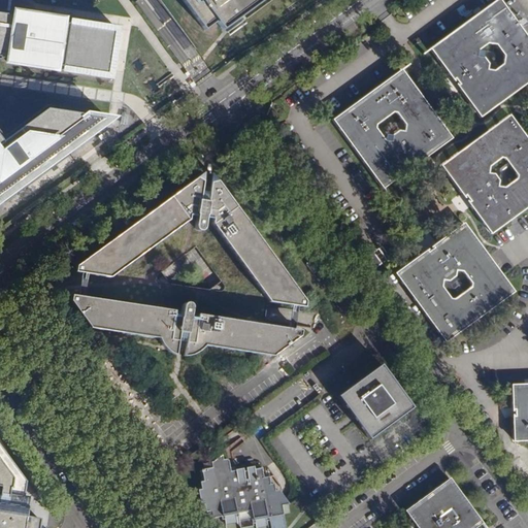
[(183,0),(205,30),(217,22),(224,31),(265,0),(183,0)]
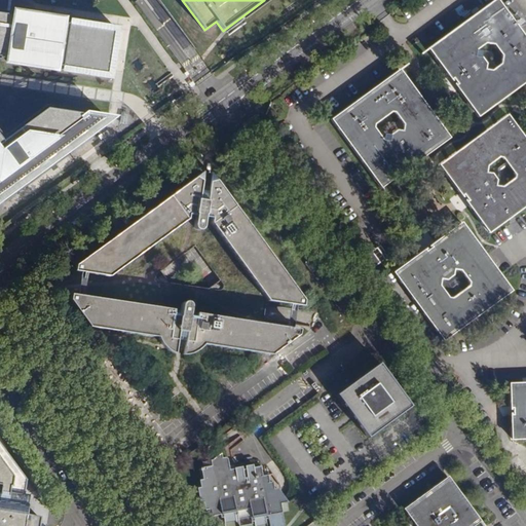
[(525,80),(525,40),(495,0),(493,0),(427,49),(447,75),(450,73),(456,81),(459,86),(456,88),(477,116),(525,80)]
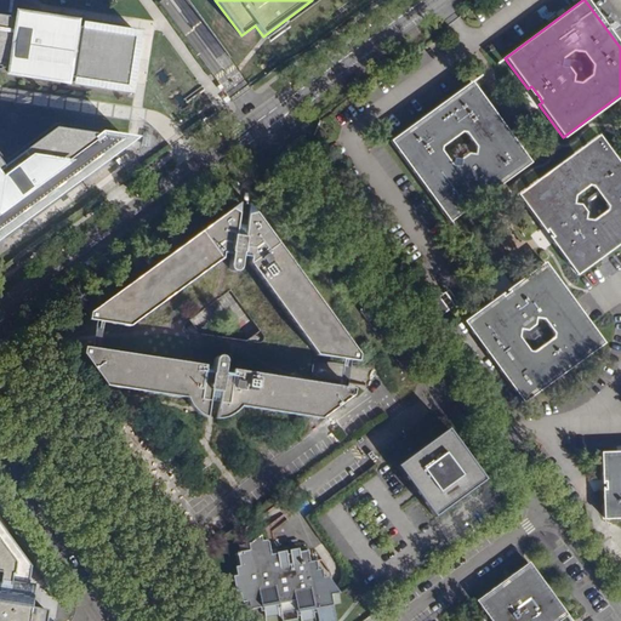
[(0,234),(93,166),(129,140),(47,126),(0,158),(0,79),(124,97),(134,32),(3,11),(1,18),(0,18),(0,234)]
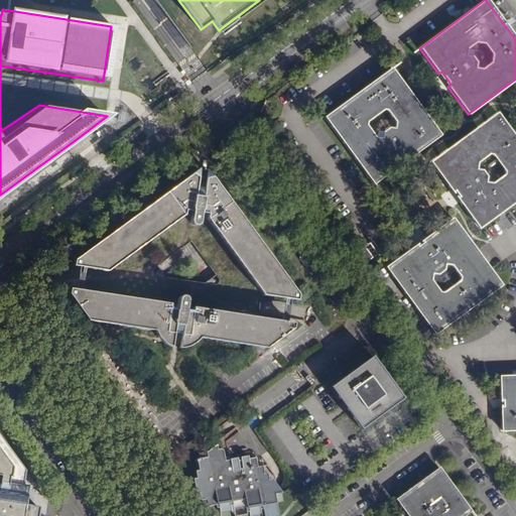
[(439,134),(391,68),(325,117),(374,183),(400,164),(398,161),(411,151),(413,154),(439,134)]
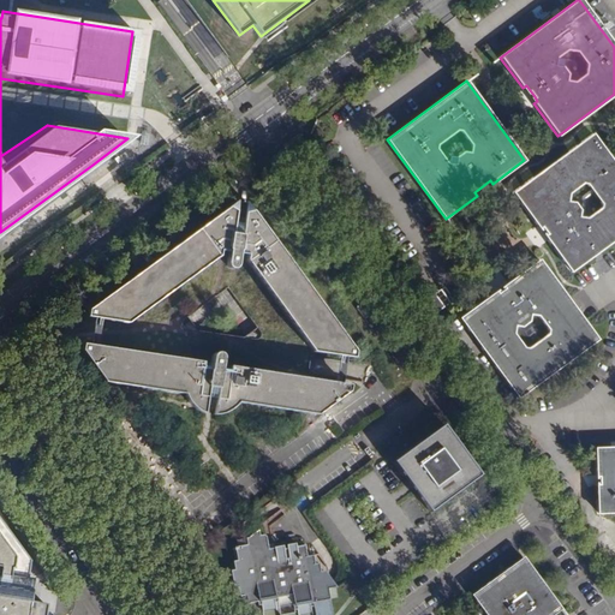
[(533,95),(526,85),(523,88),(529,97),(533,103),(537,101),(533,95)]
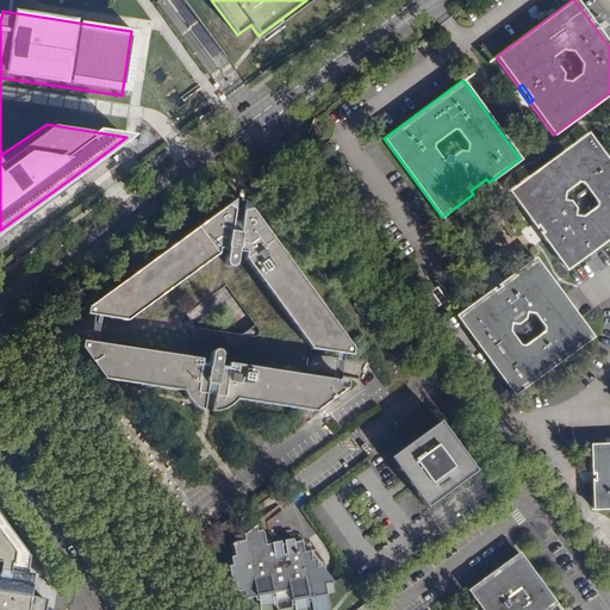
[(609,236),(609,162),(587,134),(510,191),(533,222),(536,219),(547,234),(543,236),(567,269),(597,247),(609,236)]
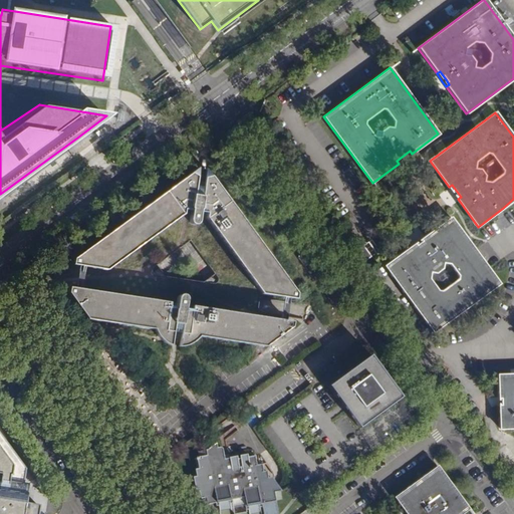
[(412,154),(410,151),(397,161),(399,164),(412,154)]
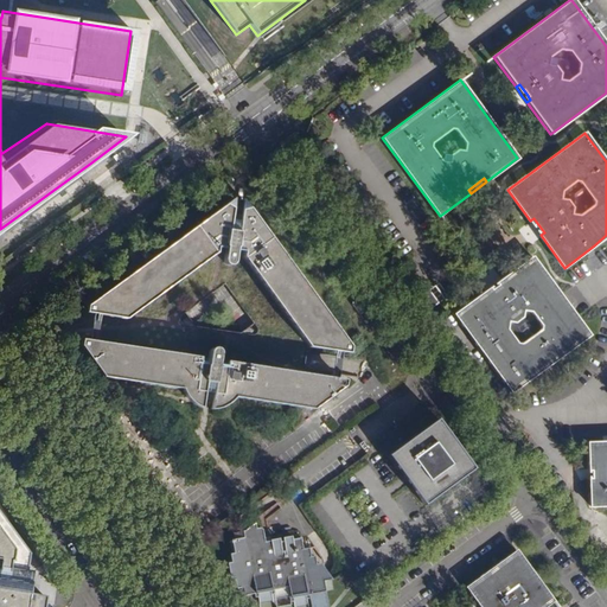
[(231,212),(234,197),(217,210),(231,212)]
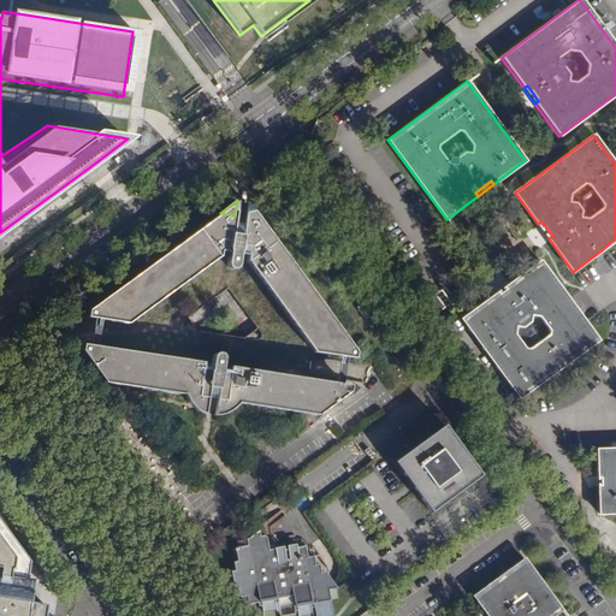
[(259,219),(247,202),(244,217),(259,219)]
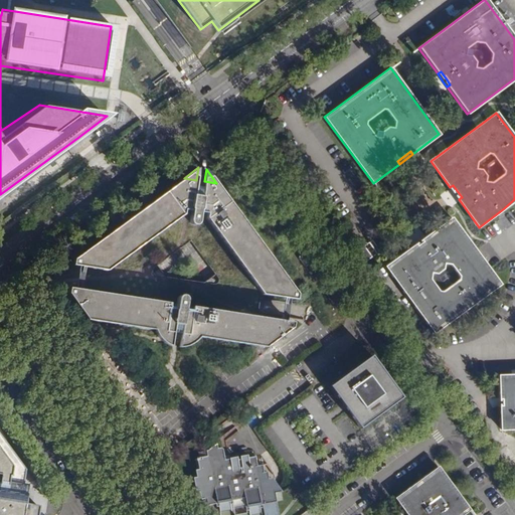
[(196,180),(184,178),(79,255),(79,258),(78,258),(75,259),(74,260),(74,262),(75,264),(77,265),(77,266),(79,266),(86,267),(109,271),(184,214),(184,210),(191,211),(189,219),(189,221),(191,223),(194,225),(196,225),(197,223),(199,221),(200,212),(207,213),(206,217),(263,294),(285,297),(291,297),(294,298),(296,297),(297,296),(297,295),(295,291),(295,289),(216,183),(204,181),(196,180)]
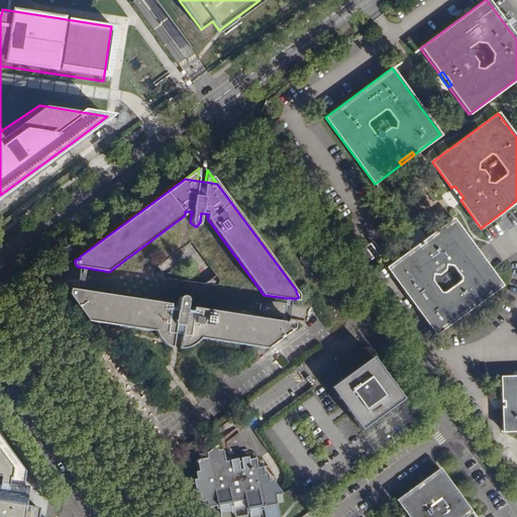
[(463,198),(454,186),(451,188),(456,195),(460,200),(463,198)]
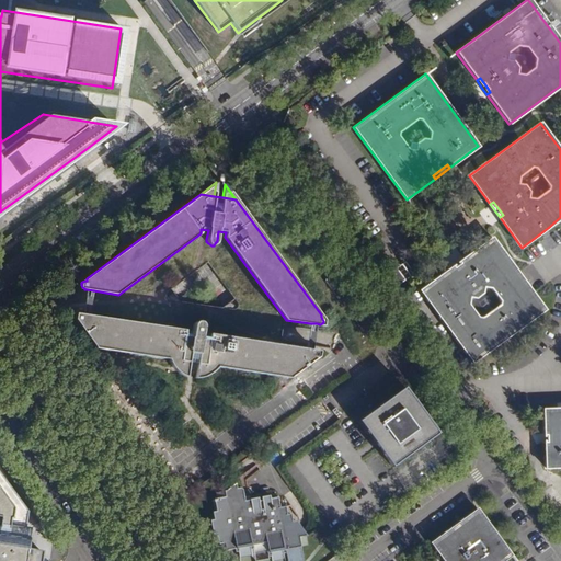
[(525,282),(491,237),(464,258),(466,260),(453,271),(450,267),(421,289),(473,361),(545,308),(525,282)]
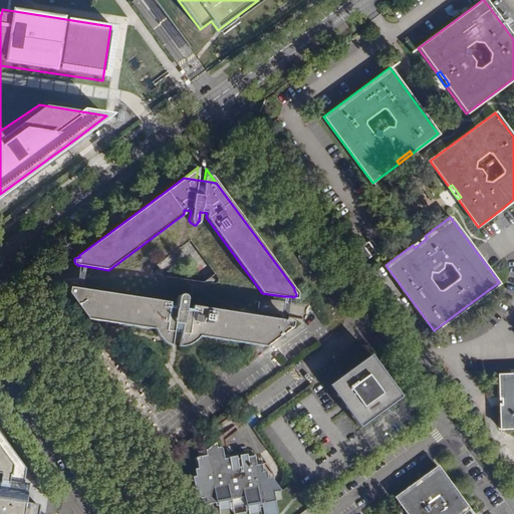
[(420,240),(413,245),(415,248),(427,238),(425,236),(420,240)]
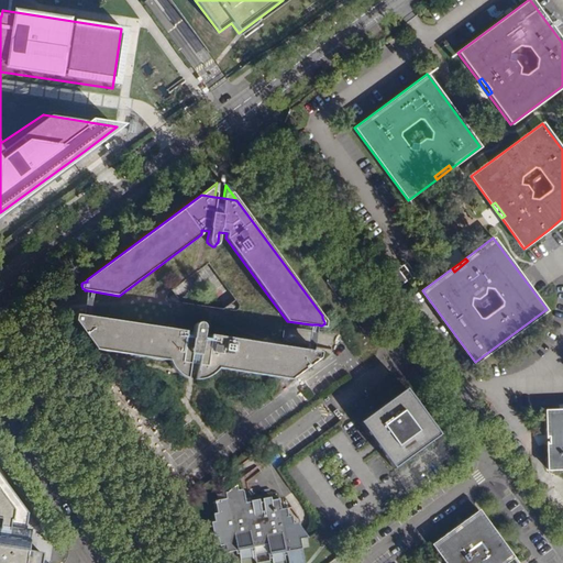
[(416,274),(407,262),(404,264),(412,276),(416,274)]
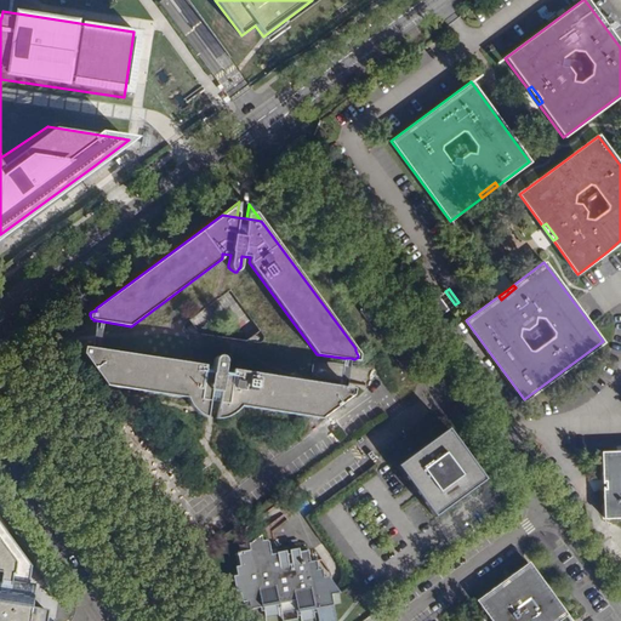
[(449,309),(439,296),(431,303),(439,315),(449,309)]
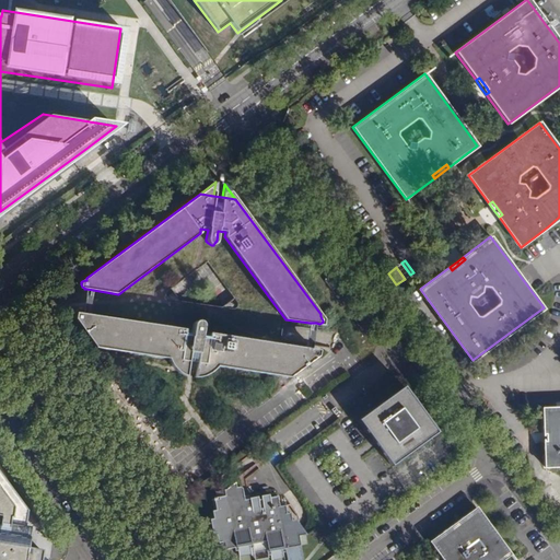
[(83,313),(81,313),(80,314),(78,315),(77,316),(76,316),(77,319),(79,321),(79,324),(96,348),(168,359),(172,365),(188,368),(197,369),(212,372),(218,366),(290,377),(314,359),(314,357),(316,357),(317,356),(317,352),(317,350),(315,348),(312,348),(306,347),(210,333),(210,336),(202,336),(203,327),(202,325),(200,322),(198,322),(197,322),(194,325),(191,334),(185,333),(186,329),(89,314),(83,313)]
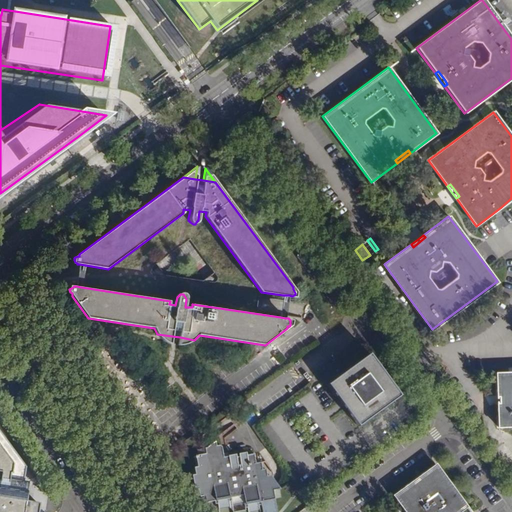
[(172,336),(157,334),(158,335),(161,338),(165,341),(171,344),(172,336)]
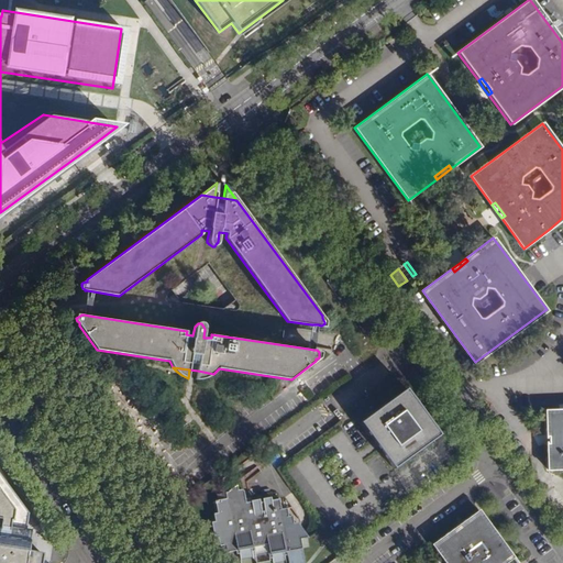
[(417,400),(407,386),(361,420),(371,434),(375,437),(377,439),(378,438),(384,444),(382,445),(384,449),(385,454),(395,467),(441,432),(432,420),(428,418),(424,415),(422,416),(418,409),(420,408),(418,404),(417,400)]
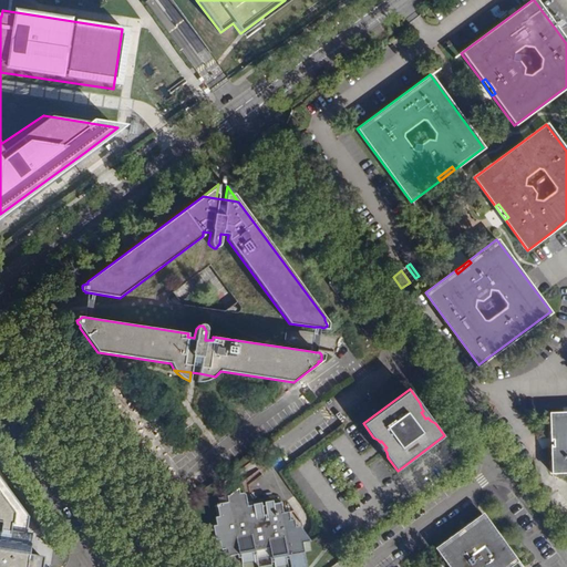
[(555,447),(552,449),(552,471),(566,470),(566,412),(549,413),(550,436),(554,436),(555,447)]
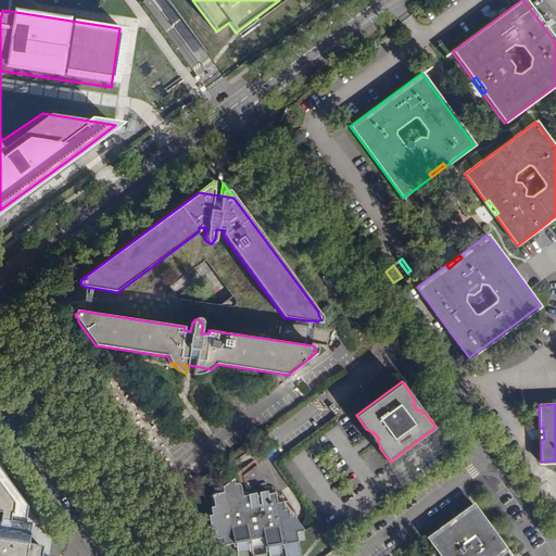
[(0,555),(38,555),(39,546),(25,543),(25,542),(24,542),(25,536),(27,535),(28,534),(27,531),(25,530),(26,525),(27,525),(27,522),(23,521),(25,506),(0,471),(0,555)]
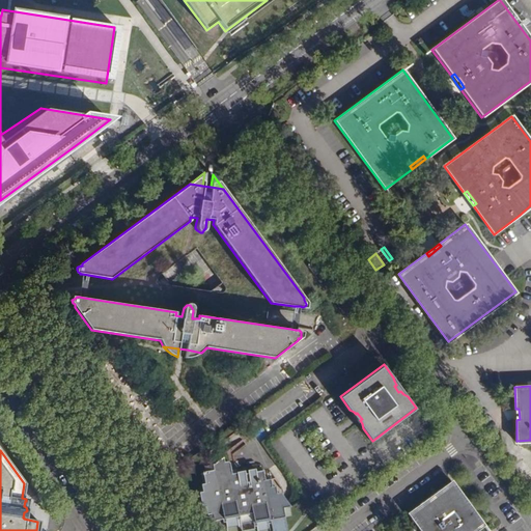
[(224,460),(224,456),(215,463),(213,463),(214,469),(202,471),(204,482),(201,483),(202,491),(199,492),(201,507),(205,506),(206,513),(211,513),(212,521),(222,519),(225,518),(226,522),(226,527),(239,525),(238,519),(241,519),(240,515),(252,513),(254,525),(255,526),(256,525),(257,530),(261,530),(270,530),(269,523),(268,520),(271,519),(285,516),(283,507),(290,506),(280,492),(277,493),(276,485),(272,486),(271,478),(264,479),(263,469),(256,471),(256,468),(248,469),(249,472),(245,473),(245,470),(238,471),(238,473),(238,475),(232,476),(232,473),(230,463),(227,460),(224,460)]
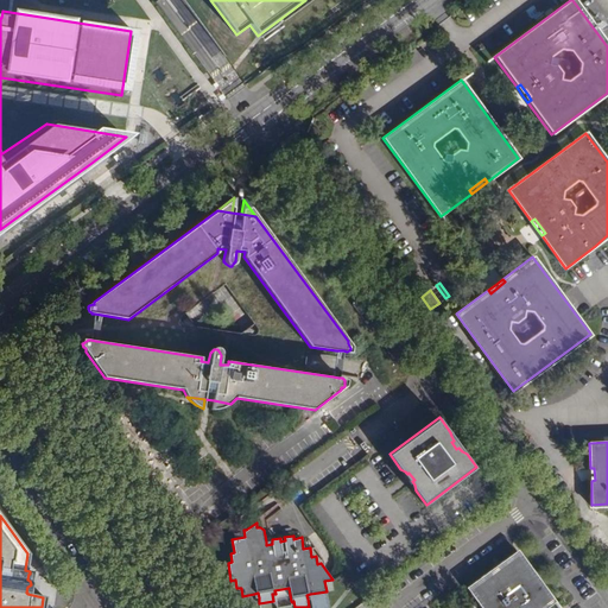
[(545,607),(553,602),(550,597),(551,596),(549,593),(548,594),(536,578),(537,577),(534,575),(533,575),(523,559),(520,556),(520,557),(515,552),(502,562),(501,562),(498,564),(499,564),(483,576),(482,575),(480,578),(466,589),(469,594),(469,595),(470,597),(472,597),(479,607),(545,607)]
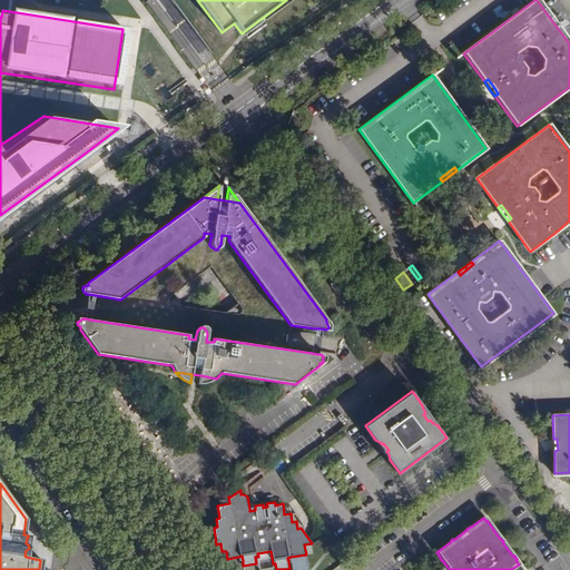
[(273,563),(271,551),(257,553),(258,557),(261,569),(274,567),(274,564),(273,563)]
